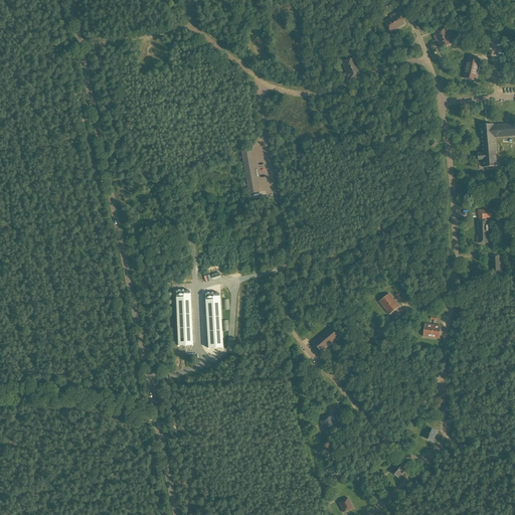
[(390,15),(391,17),(384,21),(391,32),(405,24),(398,13),(396,14),(394,12),(390,15)]
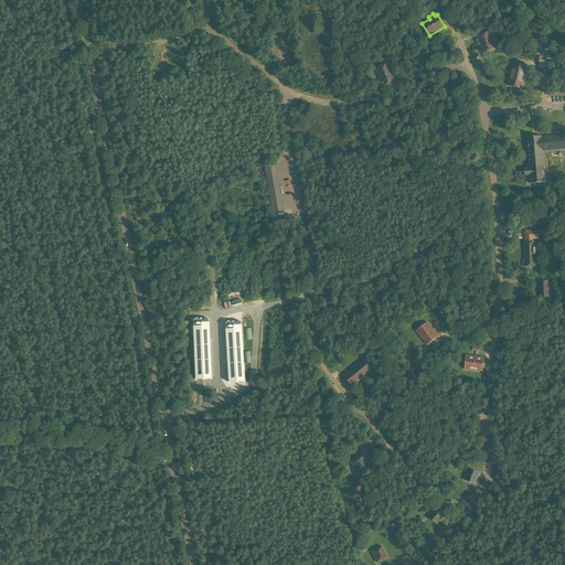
[(477,35),(478,39),(476,40),(478,45),(480,44),(482,52),(496,48),(490,31),(477,35)]
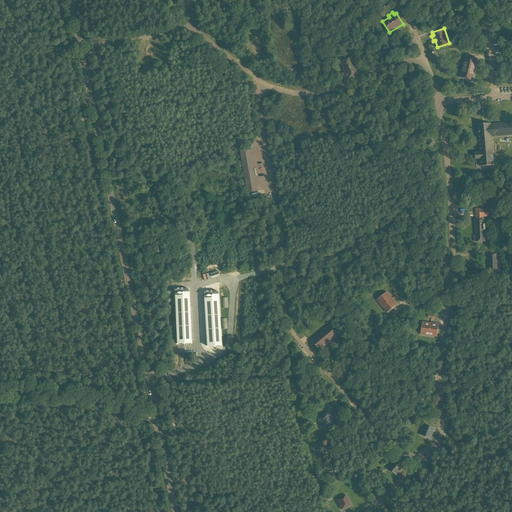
[(465,56),(460,78),(473,80),(478,59),(465,56)]
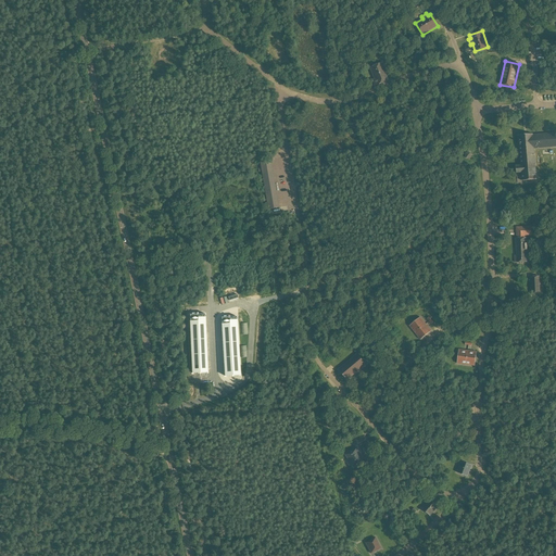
[(383,63),(370,67),(375,79),(373,80),(375,85),(377,85),(390,79),(383,63)]
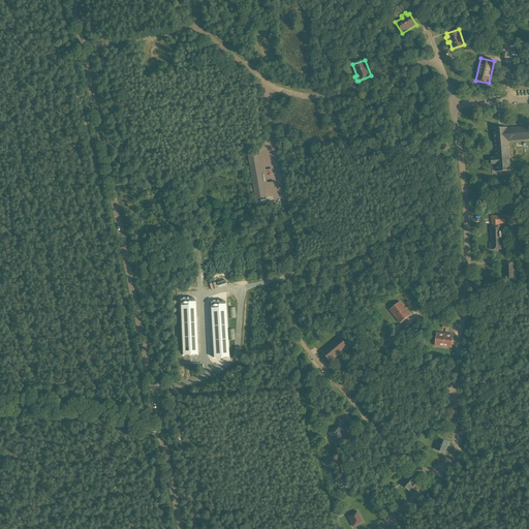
[(495,157),(491,158),(492,164),(496,164),(497,173),(510,172),(508,142),(528,139),(528,126),(507,129),(507,128),(493,129),(495,157)]
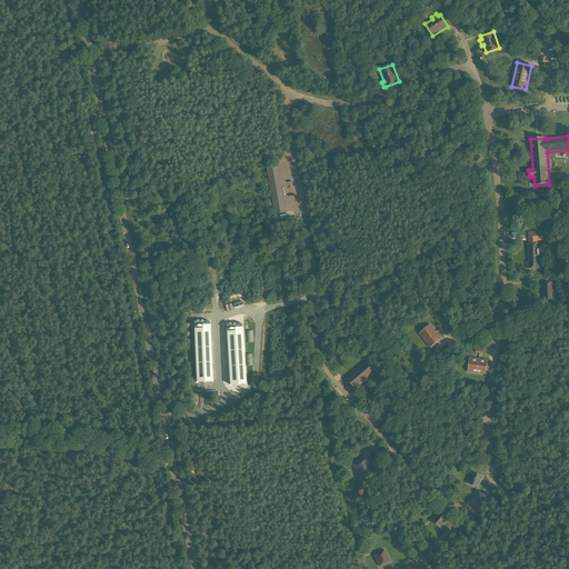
[(275,215),(286,212),(277,163),(266,165),(275,215)]
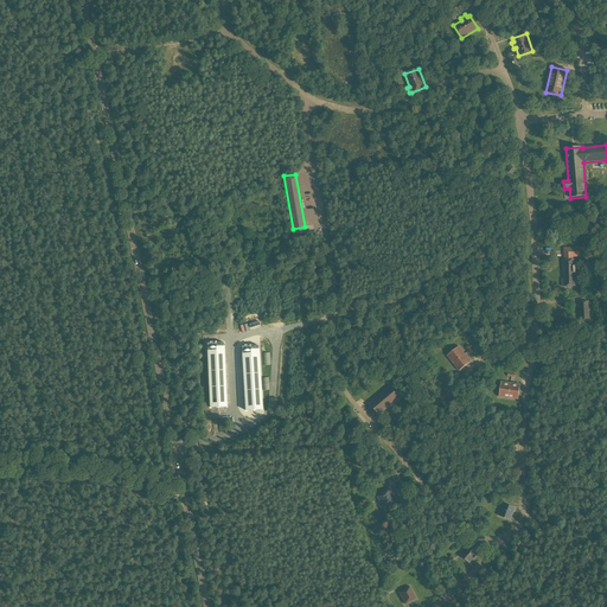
[(576,286),(575,260),(575,257),(582,257),(582,247),(563,248),(564,260),(563,260),(564,279),(562,279),(562,287),(576,286)]
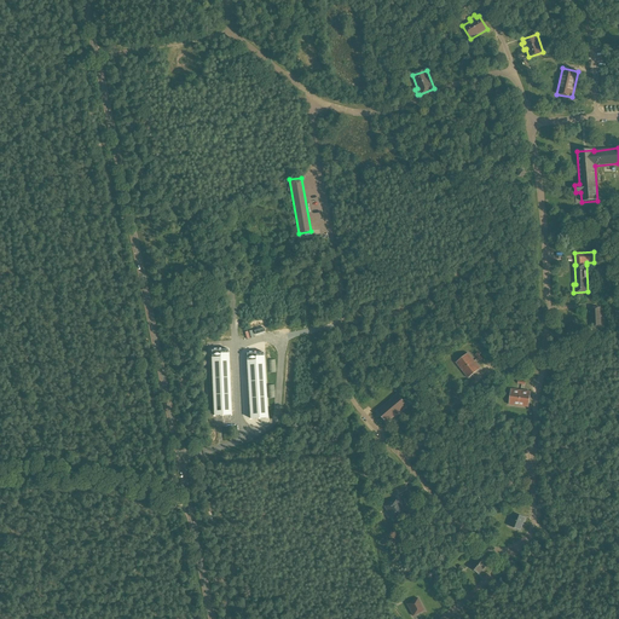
[(590,308),(591,327),(602,325),(601,307),(590,308)]
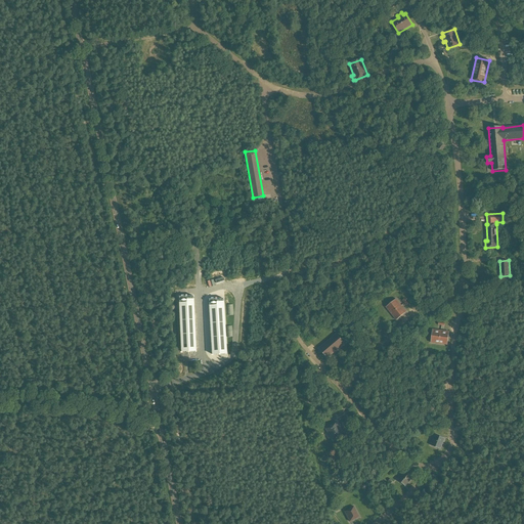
[(193,295),(178,296),(182,354),(197,354),(193,295)]
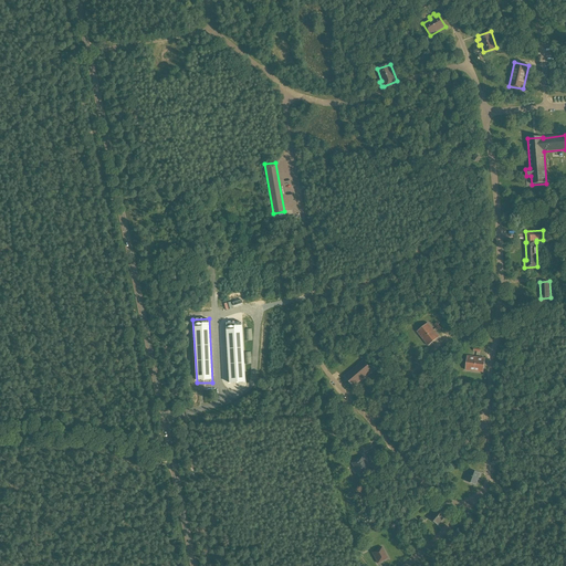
[(241,322),(226,323),(229,387),(245,386),(241,322)]
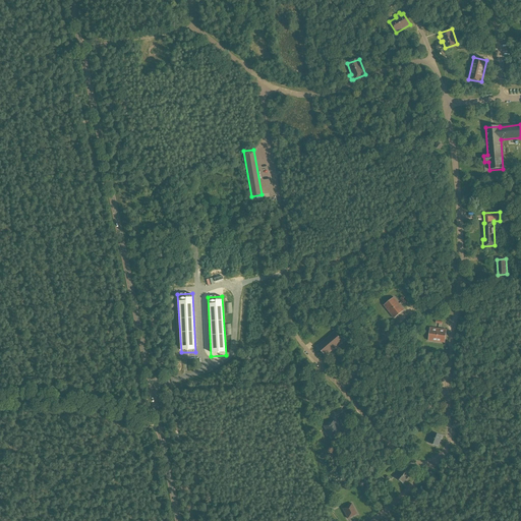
[(388,302),(384,305),(389,311),(394,319),(398,314),(400,313),(404,310),(401,306),(400,304),(399,303),(394,297),(389,300),(388,302)]
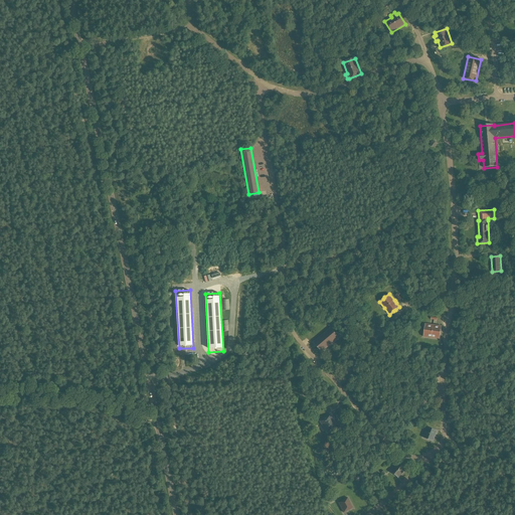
[(423,331),(423,337),(432,338),(440,339),(441,333),(441,331),(441,326),(433,325),(424,324),(424,329),(423,331)]
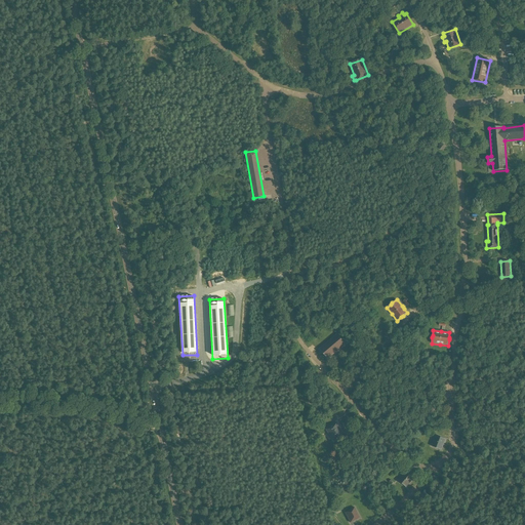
[(337,333),(320,349),(328,359),(346,344),(337,333)]
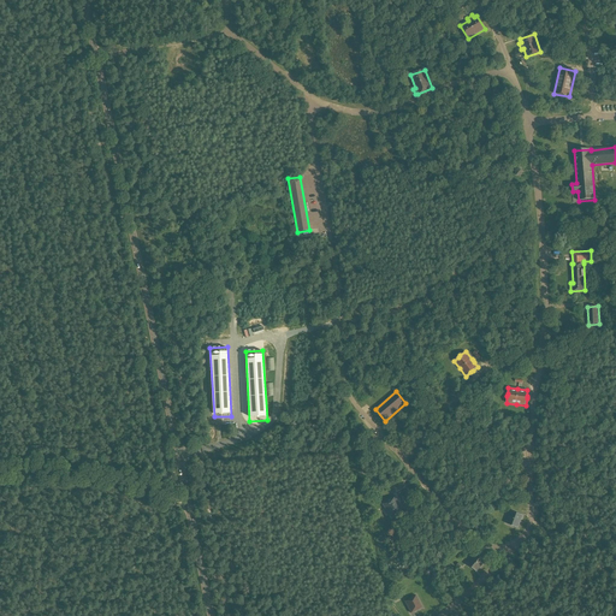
[(396,496),(383,504),(391,517),(404,509),(396,496)]
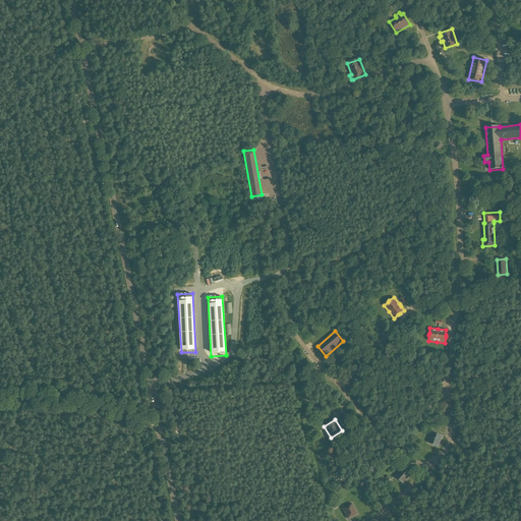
[(439,446),(443,436),(432,431),(428,443),(439,446)]
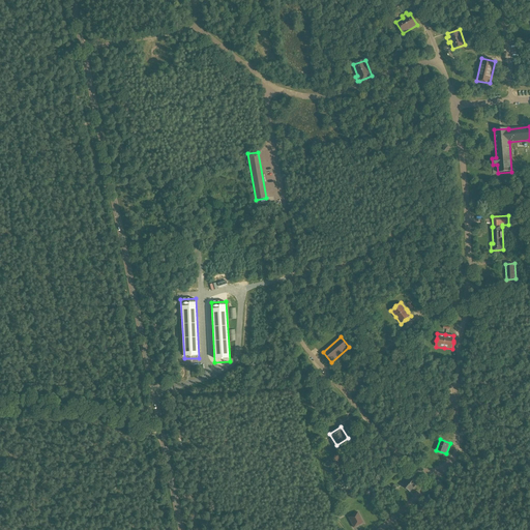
[(409,475),(402,484),(410,492),(417,482),(409,475)]
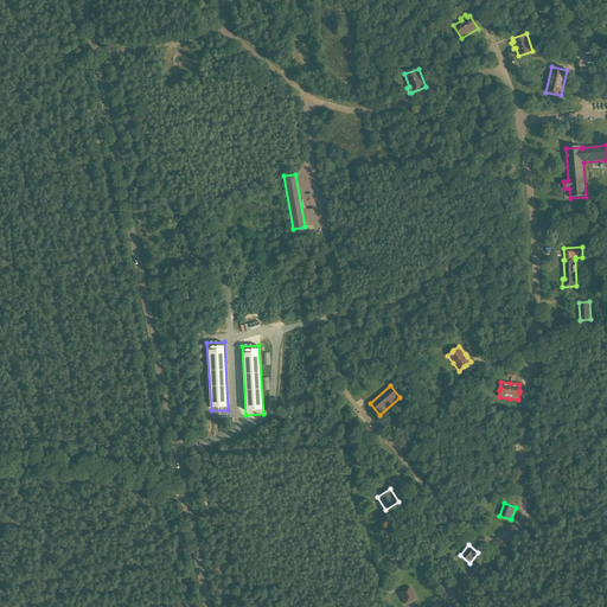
[(398,592),(404,604),(416,598),(409,586),(398,592)]
